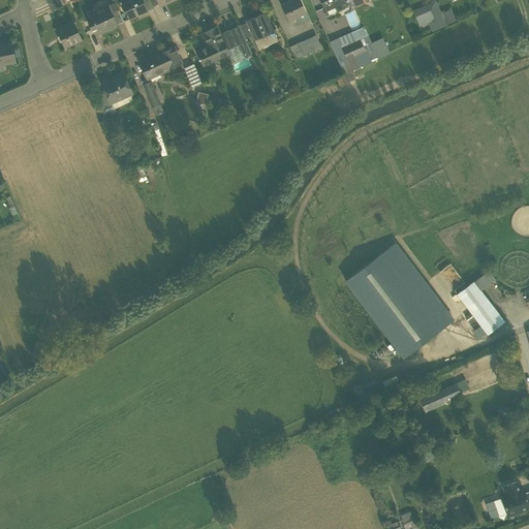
[(62,6),(59,0),(45,0),(48,4),(51,11),(62,6)]
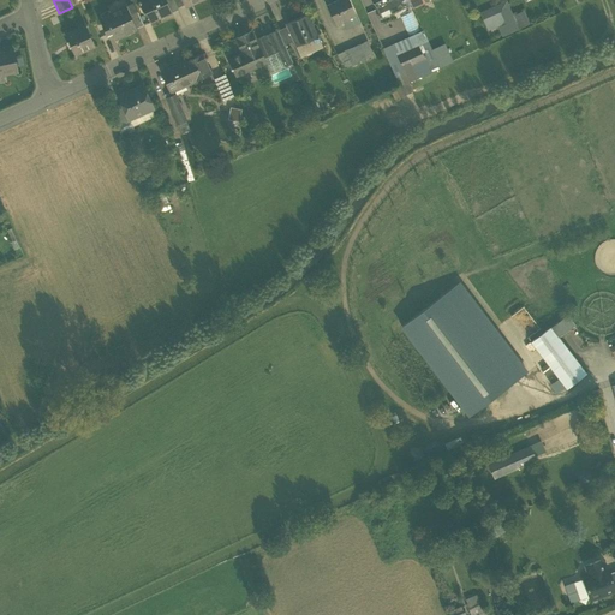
[(148,0),(142,4),(150,23),(172,13),(165,0),(148,0)]
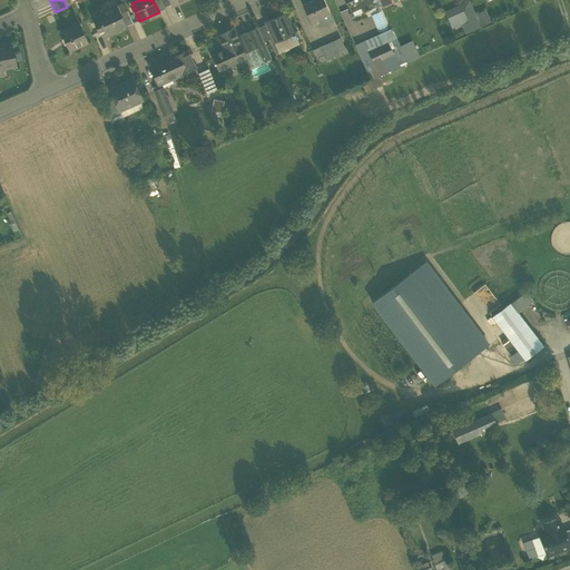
[(165,9),(165,8),(160,0),(153,0),(159,12),(165,9)]
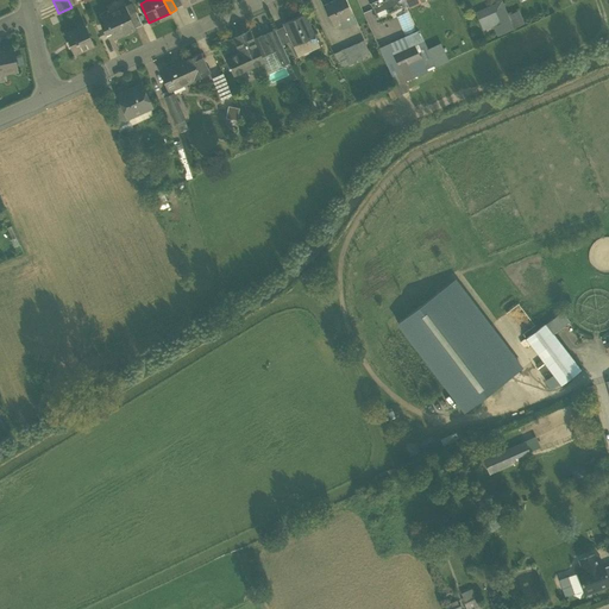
[(334,0),(324,5),(331,23),(351,13),(345,0),(334,0)]
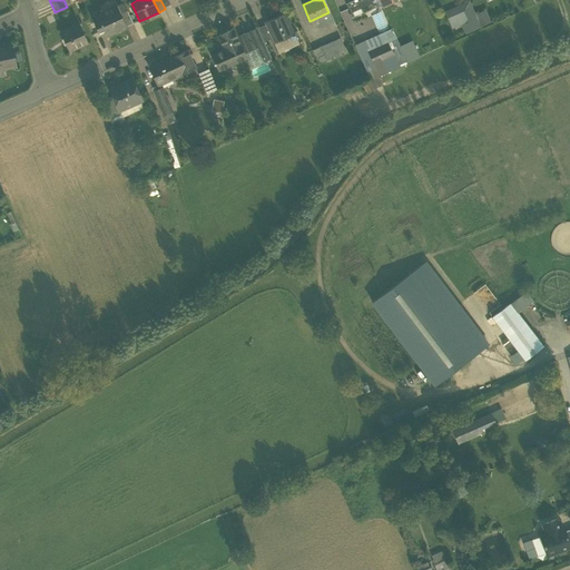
[(344,0),(350,11),(372,1),(371,0),(344,0)]
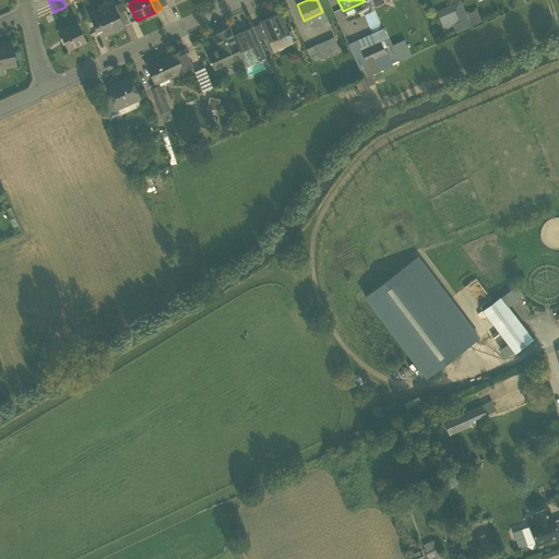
[(102,30),(104,35),(125,26),(118,14),(115,6),(95,15),(97,21),(93,23),(96,32),(102,30)]
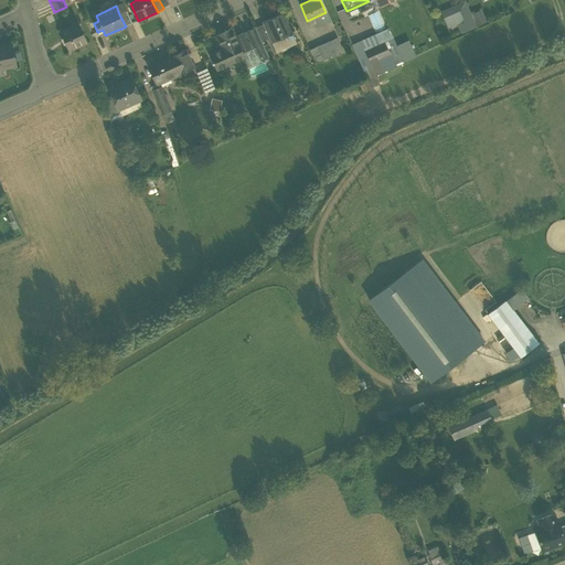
[(444,18),(448,28),(465,21),(459,10),(444,18)]
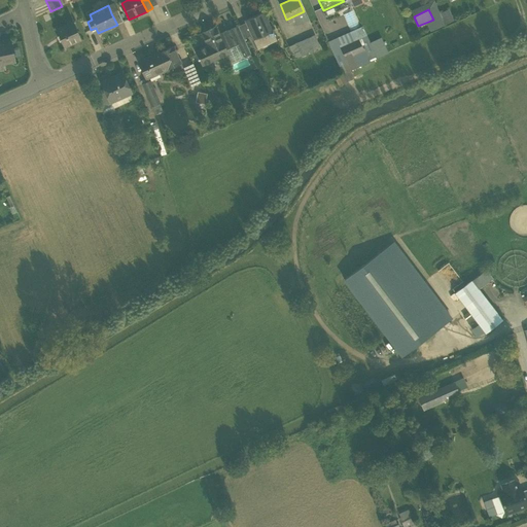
[(111,13),(117,25),(123,22),(117,10),(111,13)]
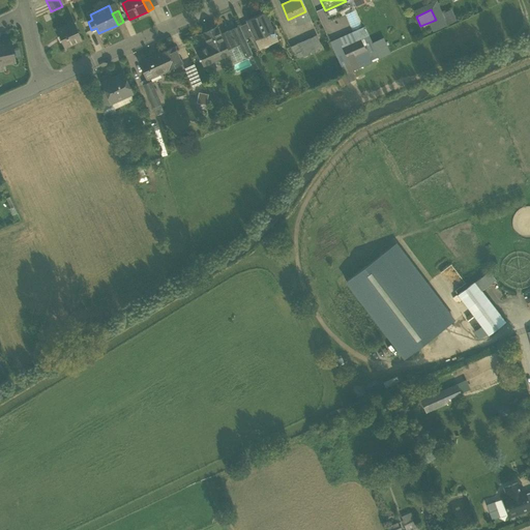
[(255,39),(273,31),(274,31),(265,11),(248,19),(249,21),(246,23),(253,35),(255,39)]
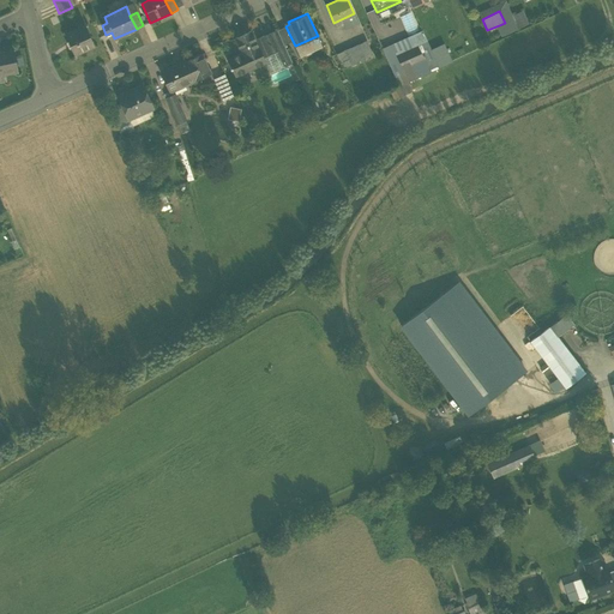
[(286,26),(277,30),(284,46),(293,41),(286,26)]
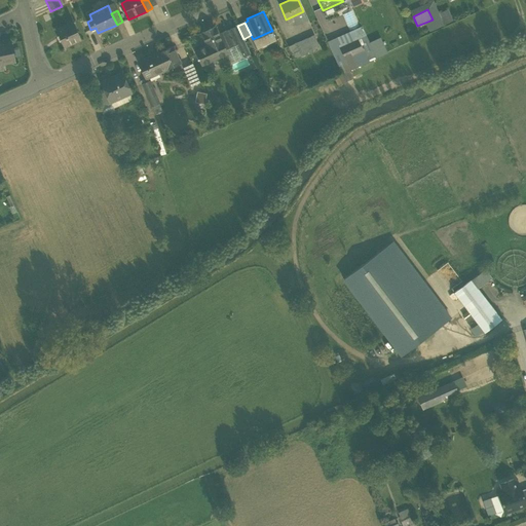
[(57,31),(65,48),(81,40),(74,24),(57,31)]
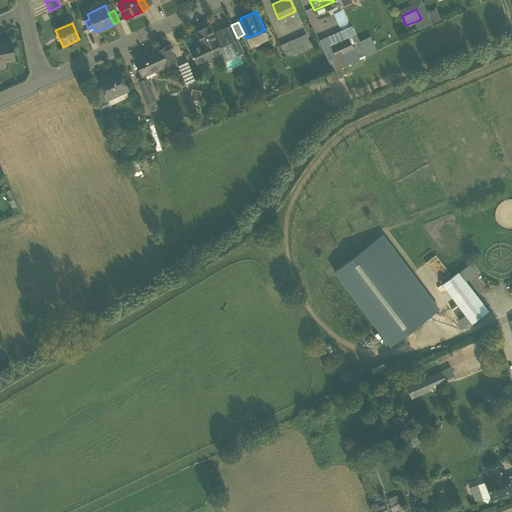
[(241,46),(237,38),(231,25),(213,33),(220,48),(232,42),(235,49),(241,46)]
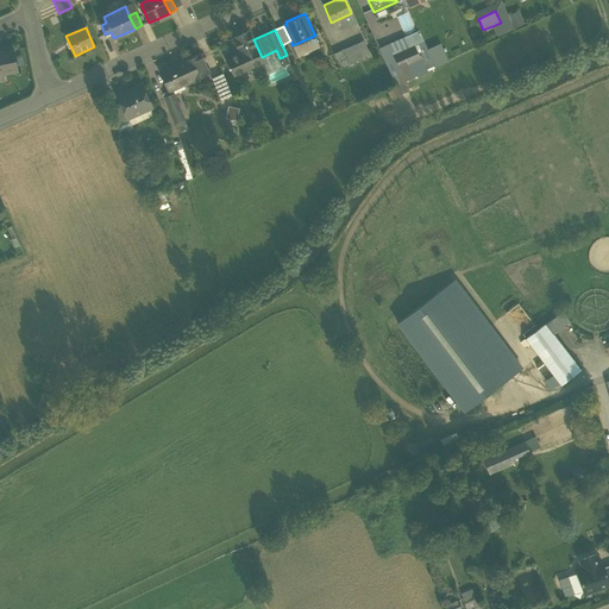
[(231,70),(233,76),(264,62),(262,57),(253,39),(250,31),(232,38),(239,54),(226,60),(228,66),(227,67),(230,70),(231,70)]
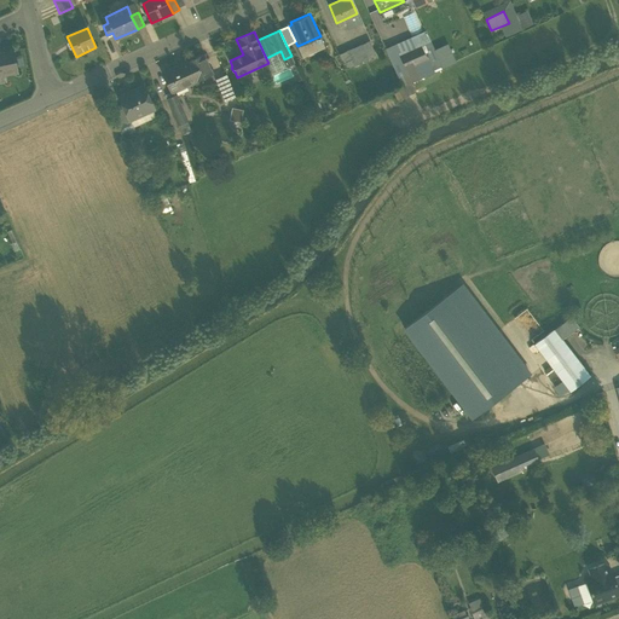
[(394,47),(399,57),(421,46),(427,59),(437,56),(426,33),(394,47)]
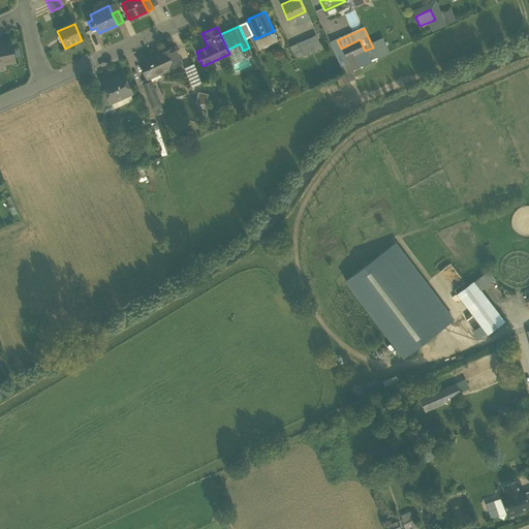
[(277,40),(273,31),(254,39),(258,49),(277,40)]
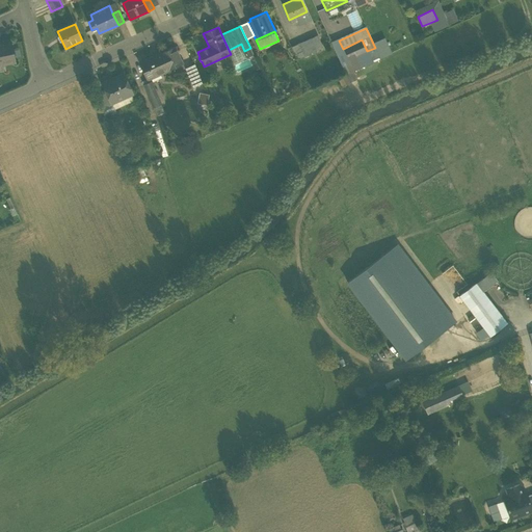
[(291,47),(296,58),(321,48),(316,35),(291,47)]
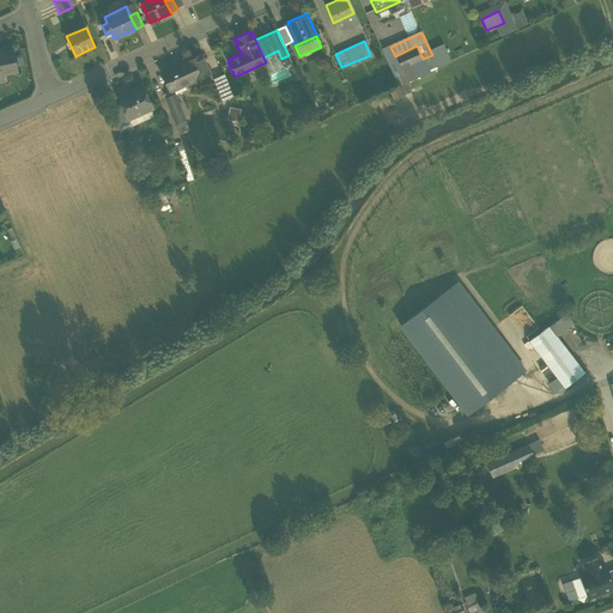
[(423,59),(417,46),(395,56),(401,68),(411,65),(423,59)]
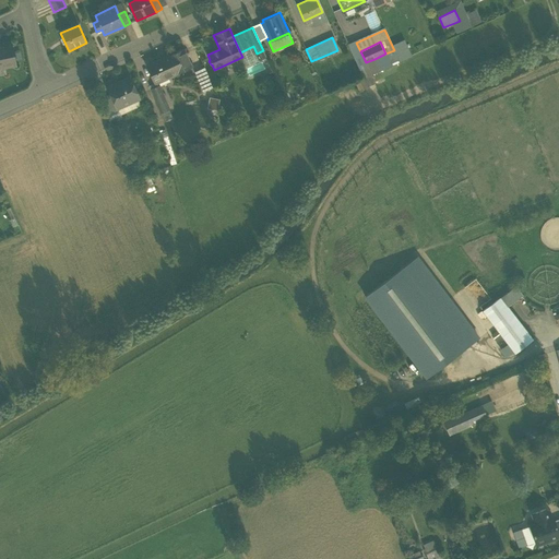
[(358,67),(363,78),(369,75),(364,63),(366,62),(360,51),(356,43),(348,46),(358,67)]
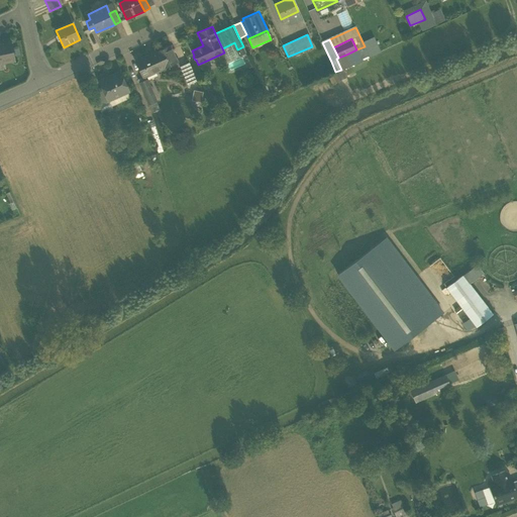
[(0,64),(15,61),(11,41),(0,42),(0,64)]
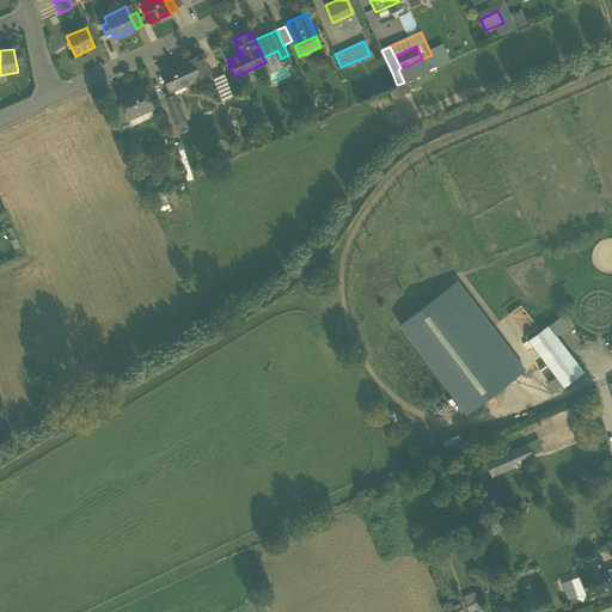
[(184,61),(194,80),(210,73),(201,53),(184,61)]
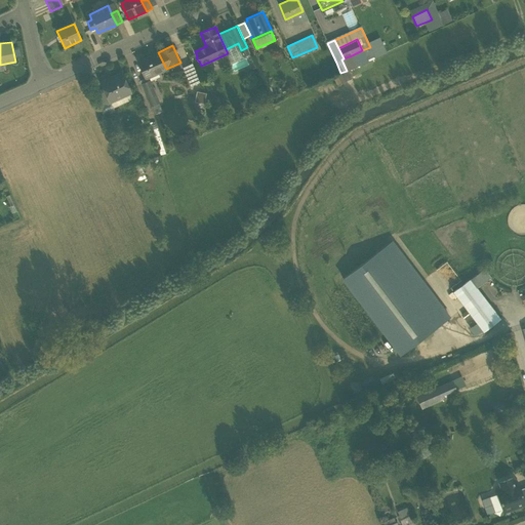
[(375,57),(370,47),(362,50),(367,62),(375,57)]
